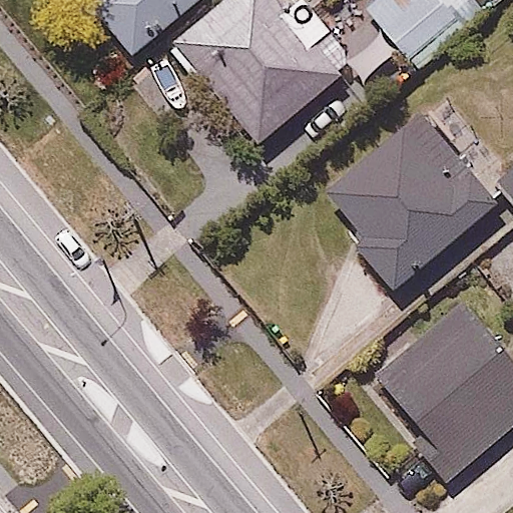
[(86,0),(131,52),(193,0),(86,0)]
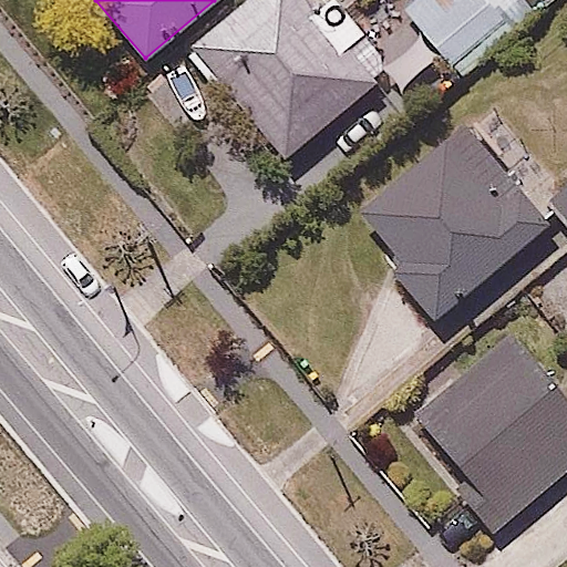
[(286,161),(381,75),(350,41),(368,26),(350,6),(354,0),(232,0),(150,73),(198,127),(230,98),(286,161)]
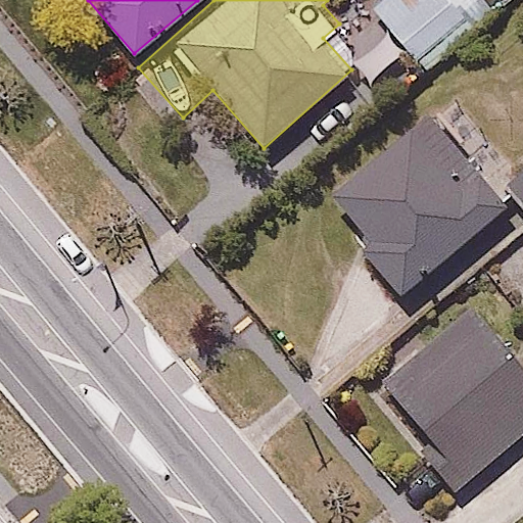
[(459,0),(386,0),(374,10),(425,73),(481,28),(459,0)]
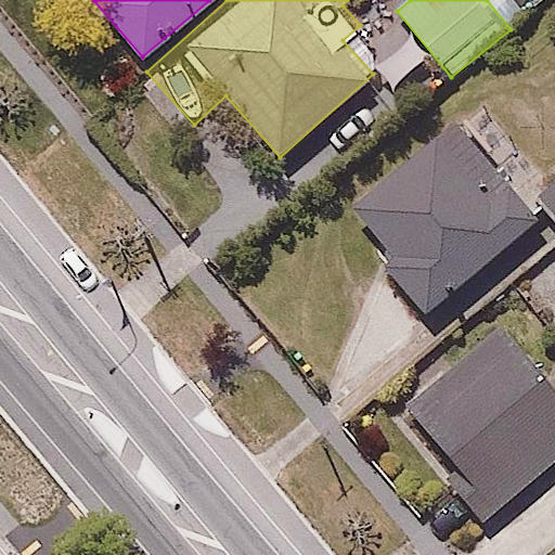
[(427,317),(538,217),(444,114),(348,202),(391,248),(376,261),(427,317)]
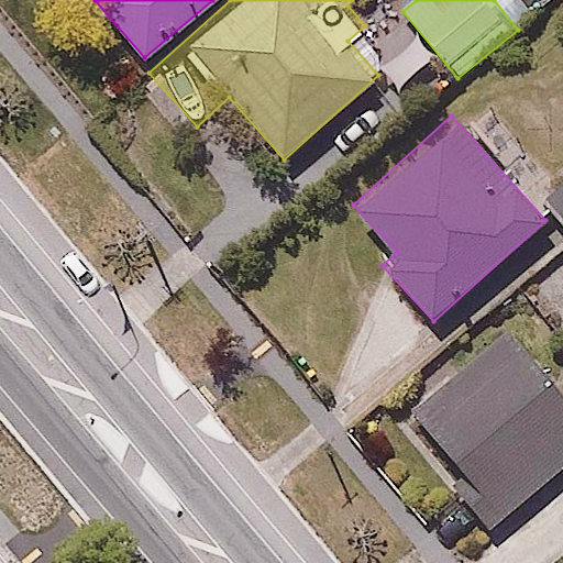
[(562,178),(547,194),(562,212),(562,178)]
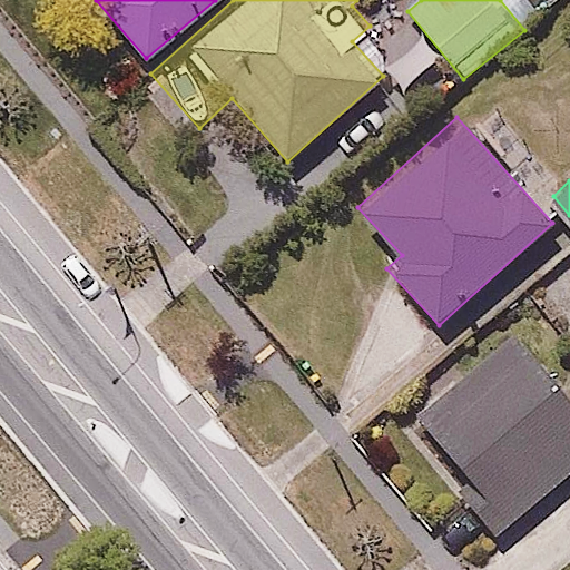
[(569,354),(569,334),(532,298),(419,415),(481,475),(457,501),(500,543),(569,471),(569,396),(549,376),(569,354)]
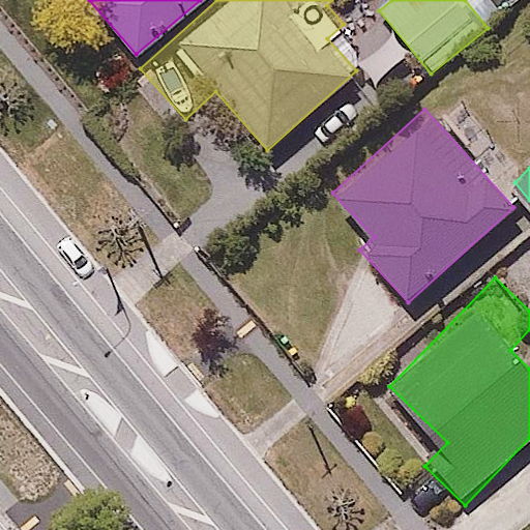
All buildings are outlined.
